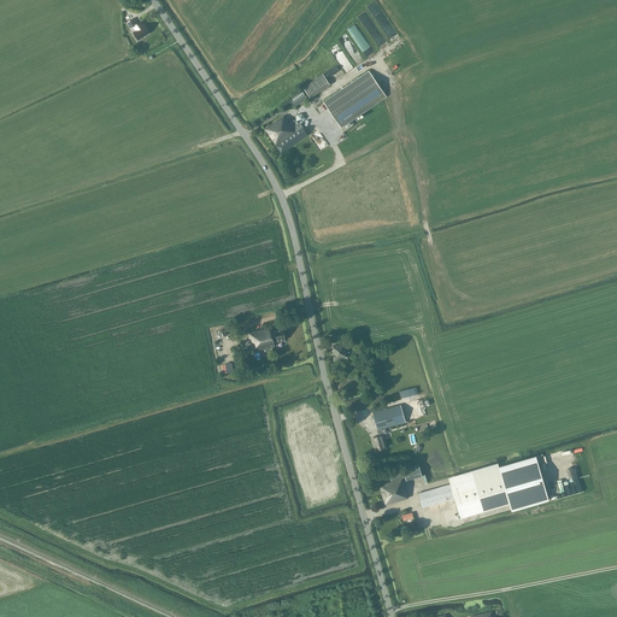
[(372,15),(377,12),(376,9),(378,7),(374,0),(366,5),(372,15)]
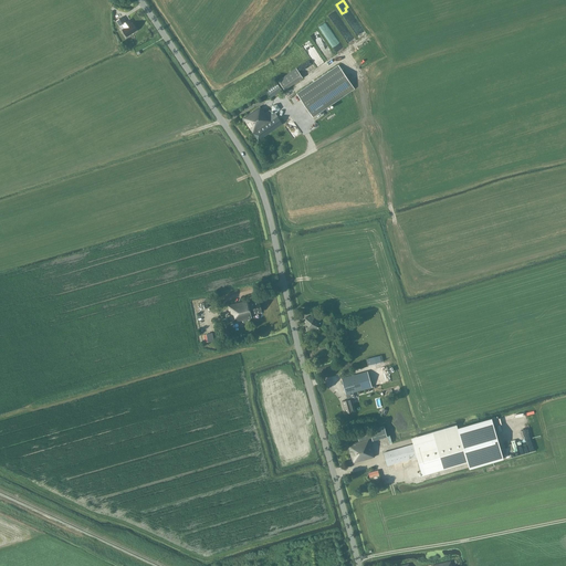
[(335,9),(327,14),(341,34),(348,29),(335,9)]
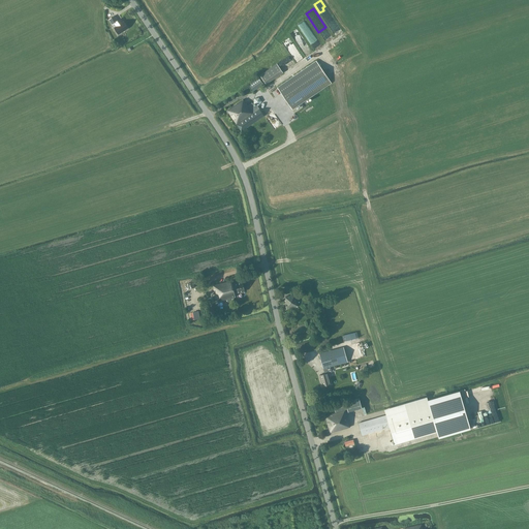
[(119,35),(128,28),(124,22),(123,22),(121,19),(118,21),(115,16),(109,20),(112,25),(115,23),(117,27),(115,28),(116,30),(119,35)]
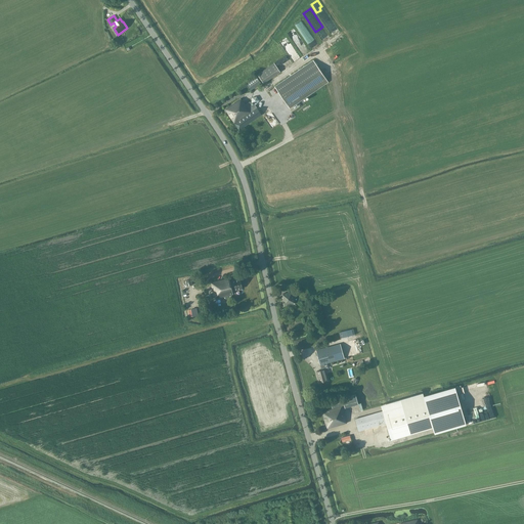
[(303,42),(294,28),(287,32),(300,50),(304,48),(301,43),(303,42)]
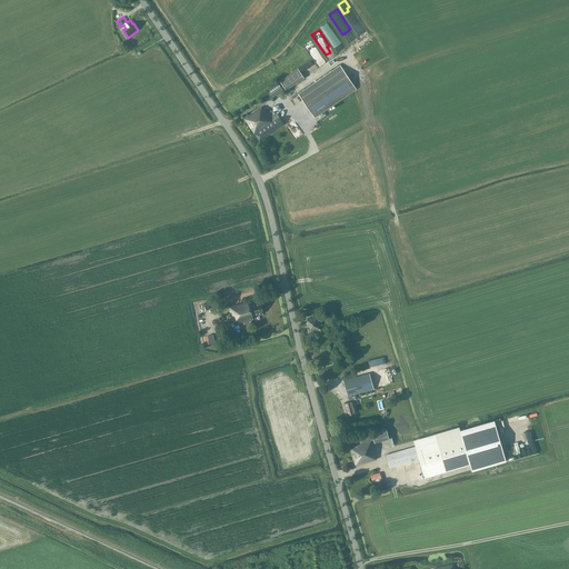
[(315,118),(357,90),(340,66),(298,95),(315,118)]
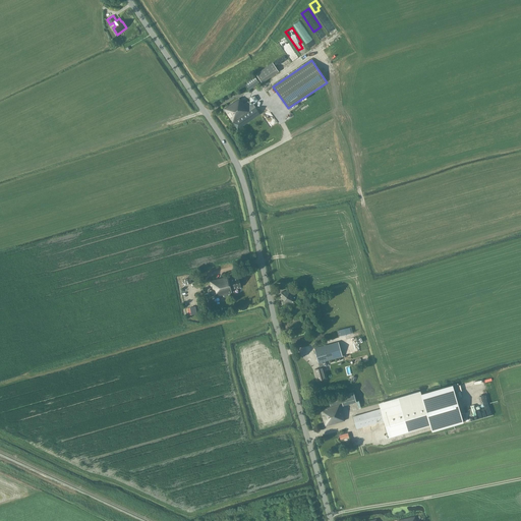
[(256,74),(263,83),(279,71),(273,62),(256,74)]
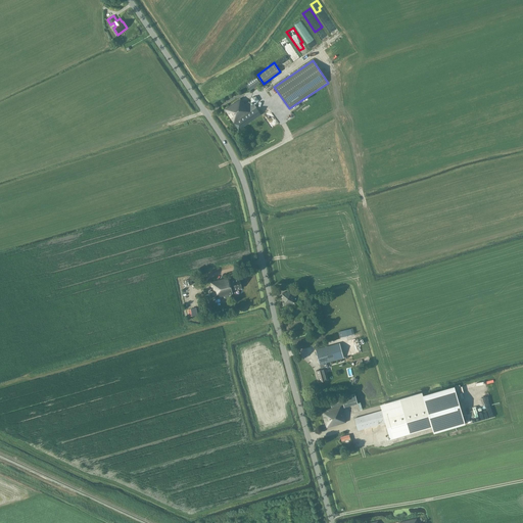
[(245,84),(248,88),(250,90),(260,83),(255,76),(245,84)]
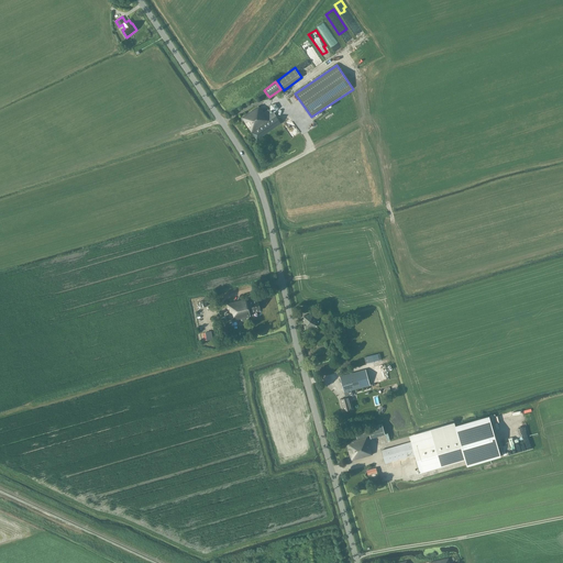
[(276,102),(269,105),(271,112),(278,110),(276,102)]
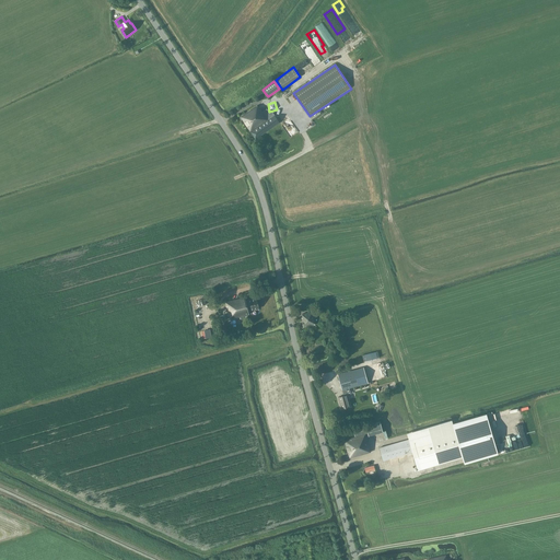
[(256,139),(279,123),(271,111),(269,113),(267,109),(263,112),(260,109),(260,111),(257,105),(241,117),(255,139),(256,139)]
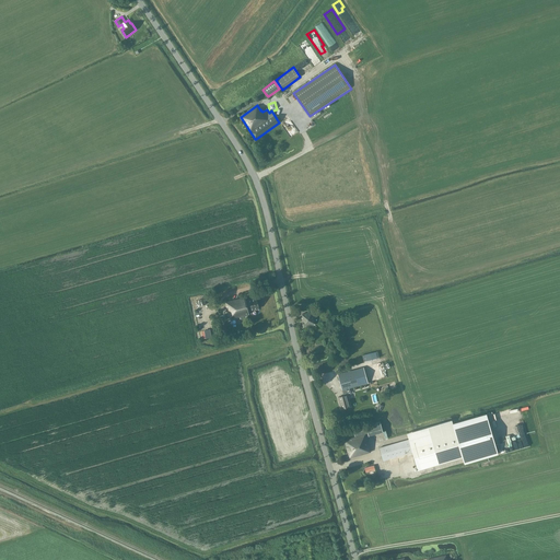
[(248,313),(259,310),(256,299),(246,301),(245,298),(225,303),(229,315),(230,314),(231,319),(249,315),(248,313)]
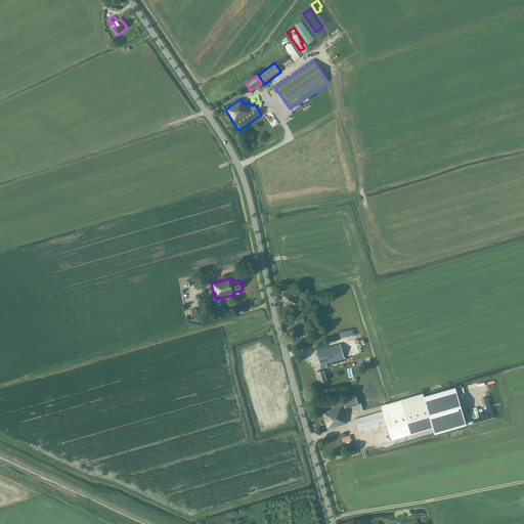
[(294,292),(281,294),(284,307),(295,304),(293,296),(295,296),(294,292)]
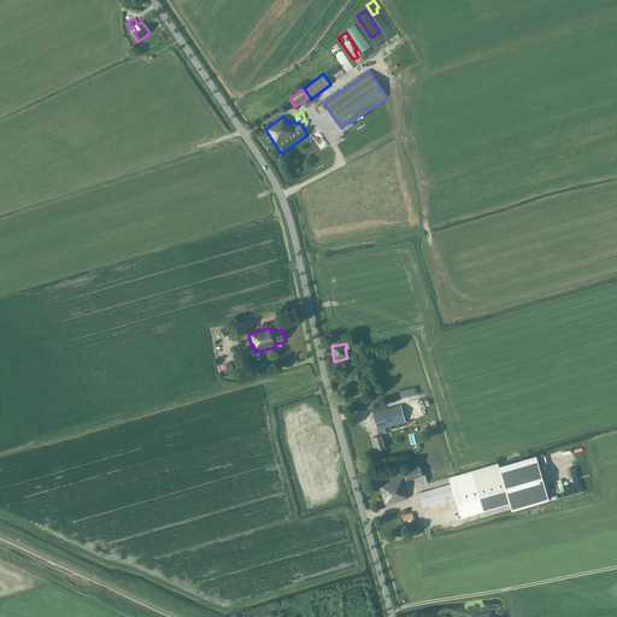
[(372,439),(376,451),(387,448),(383,436),(387,435),(386,428),(406,422),(401,405),(372,413),(377,430),(380,436),(372,439)]
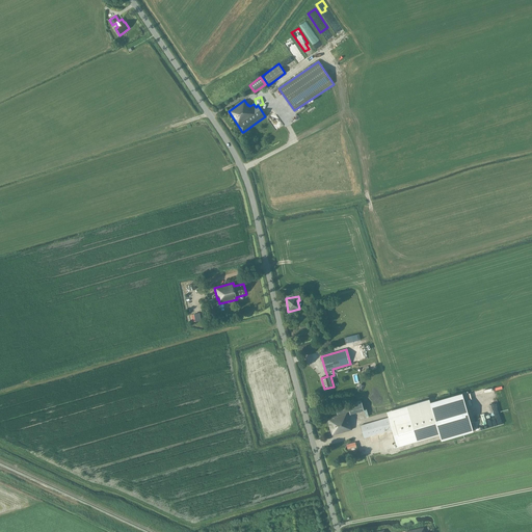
[(432,410),(440,434),(441,441),(473,431),(462,395),(430,403),(432,410)]
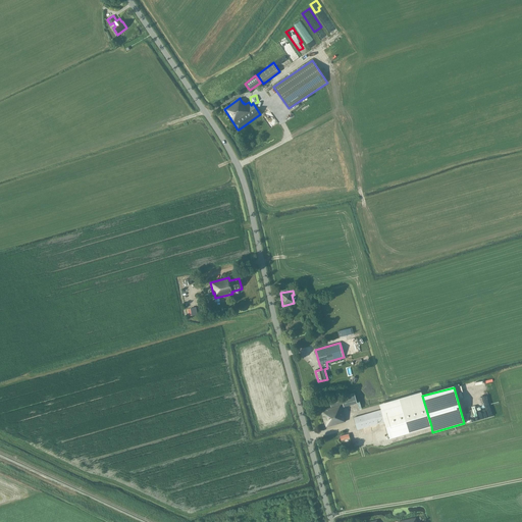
[(329,400),(331,407),(321,410),(325,427),(346,421),(342,409),(342,410),(340,405),(343,404),(344,407),(357,403),(354,393),(329,400)]
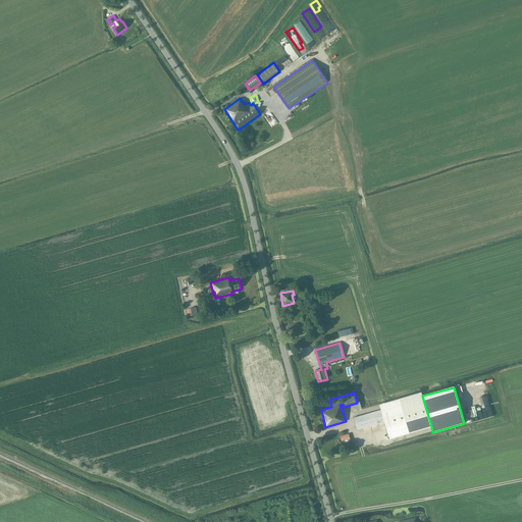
[(357,430),(384,422),(389,438),(431,426),(424,403),(422,396),(421,393),(379,404),(380,410),(354,417),(357,430)]
